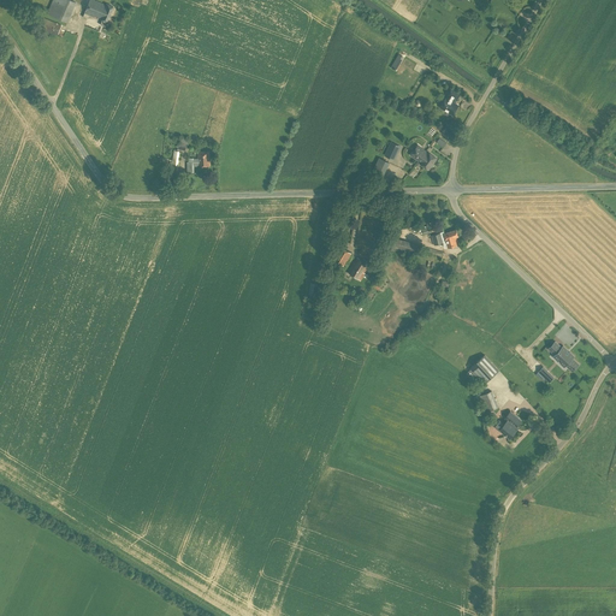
[(67,22),(76,3),(70,0),(52,0),(47,13),(67,22)]
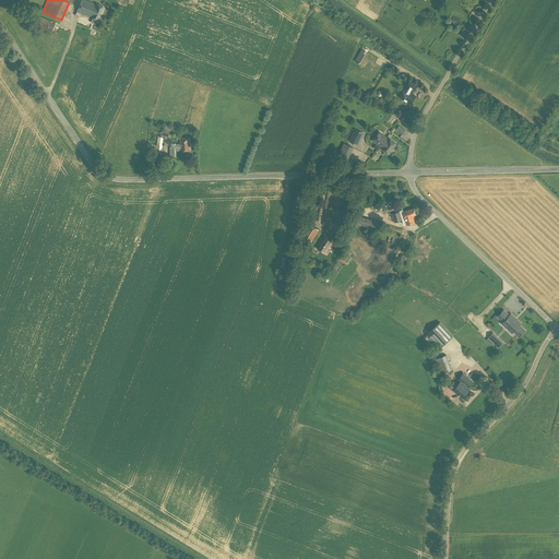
[(95,4),(83,0),(81,0),(75,15),(80,18),(81,13),(93,19),(92,23),(95,24),(103,7),(96,3),(95,4)]
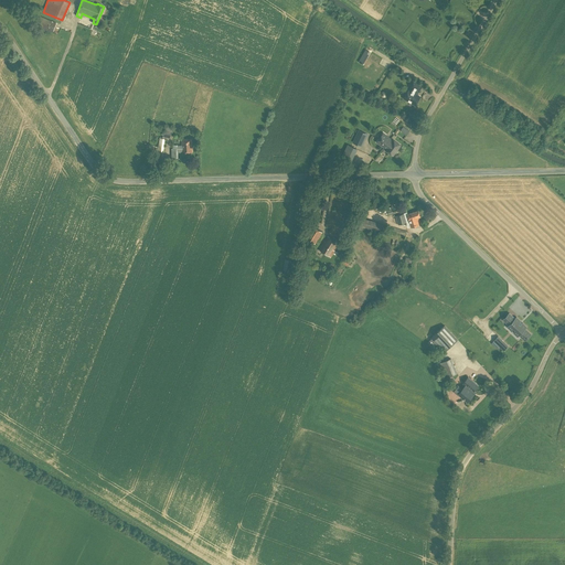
[(80,23),(77,31),(88,35),(92,28),(80,23)]
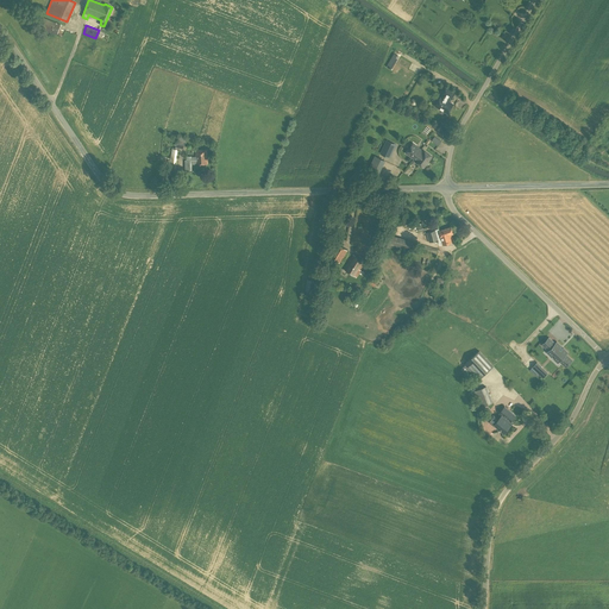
[(451,99),(454,93),(446,87),(443,94),(444,94),(441,98),(440,96),(435,106),(447,113),(453,104),(449,101),(451,99)]
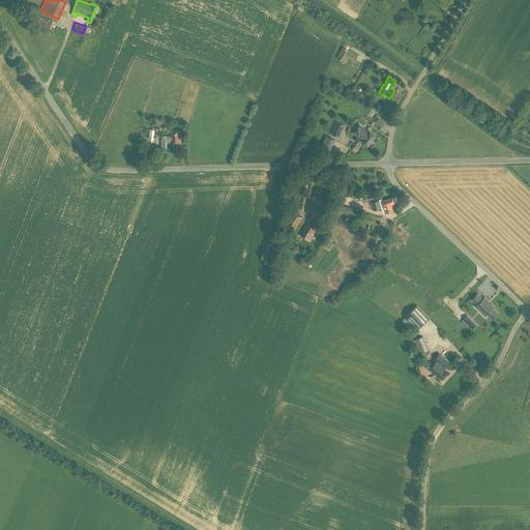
[(340,138),(343,131),(340,130),(343,124),(336,121),(330,134),(340,138)]
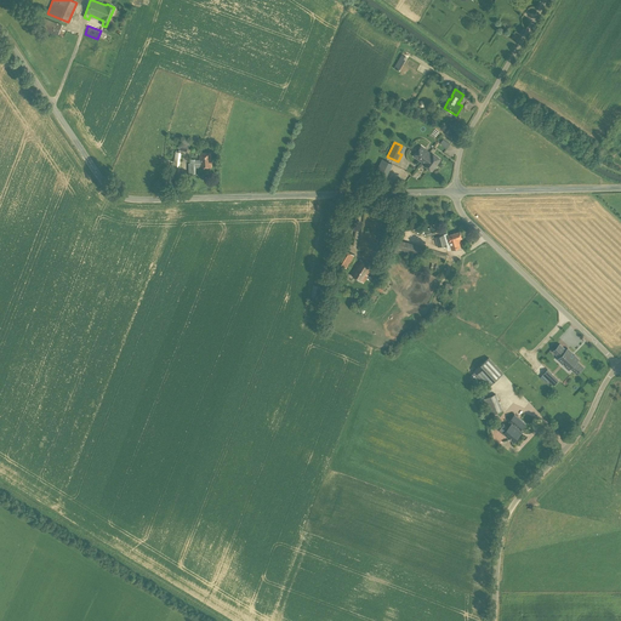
[(425,158),(429,153),(427,152),(421,147),(414,157),(422,163),(423,161),(422,161),(425,158)]
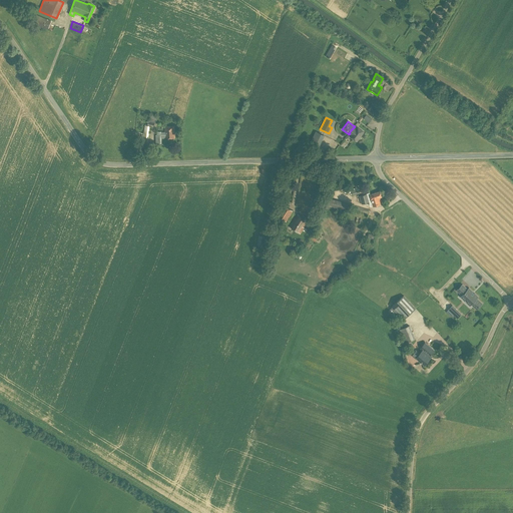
[(142,132),(141,137),(148,138),(150,126),(145,125),(144,133),(142,132)]
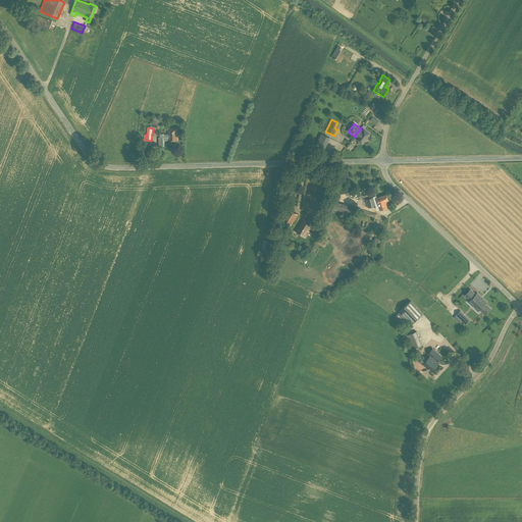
[(362,129),(361,128),(357,133),(355,136),(356,136),(355,137),(356,138),(356,139),(363,144),(370,135),(363,128),(362,129)]
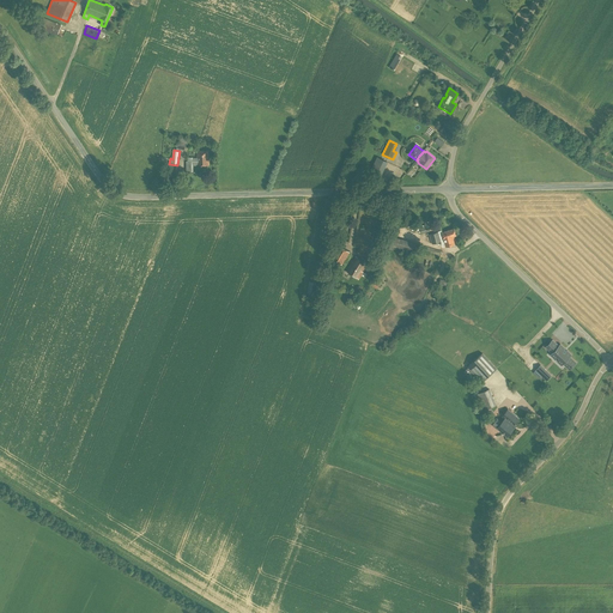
[(208,165),(208,152),(198,152),(198,158),(193,158),(189,158),(189,163),(187,163),(187,171),(193,171),(193,165),(198,165),(208,165)]
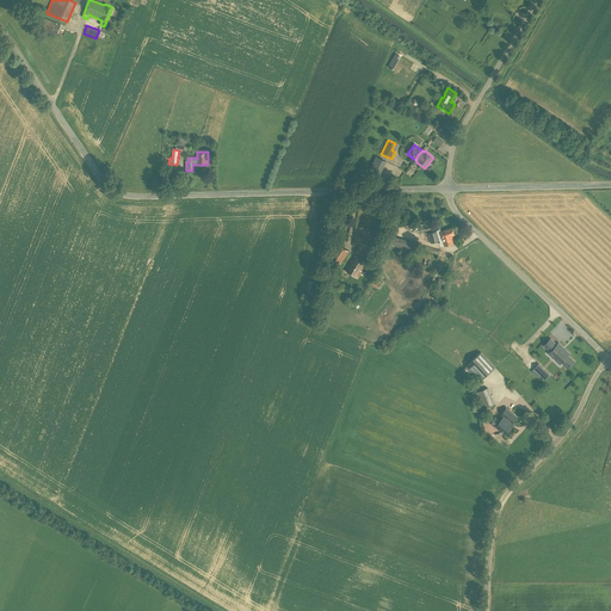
[(440,232),(443,240),(444,246),(450,244),(451,245),(454,245),(454,242),(455,242),(452,235),(454,235),(452,228),(440,232)]
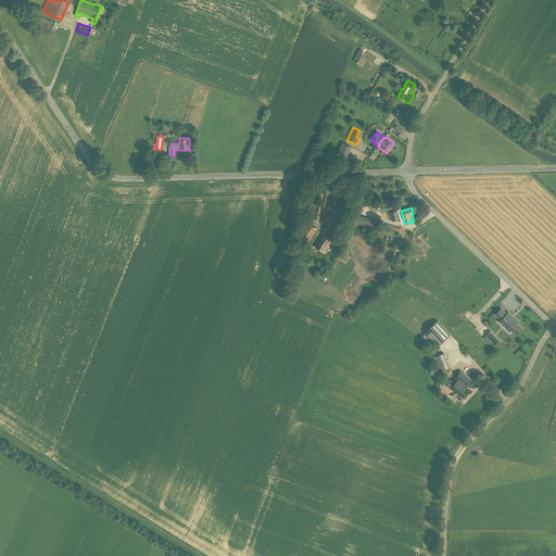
[(403,218),(401,211),(401,210),(389,213),(392,222),(403,218)]
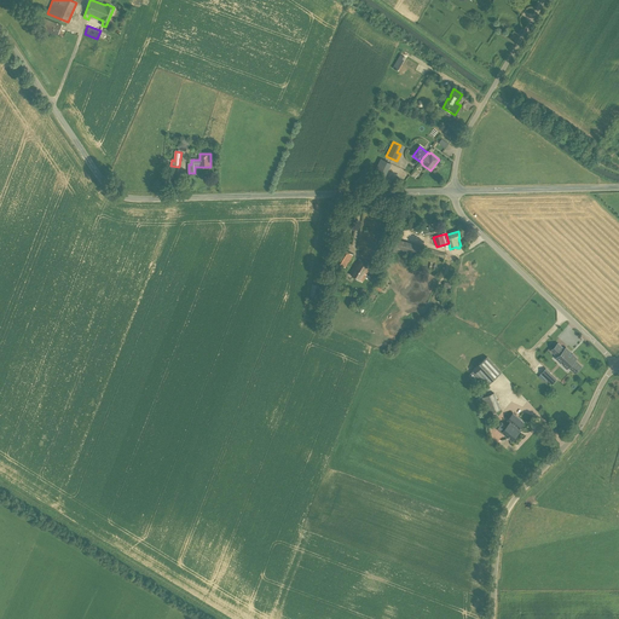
[(346,267),(353,254),(341,248),(334,261),(346,267)]
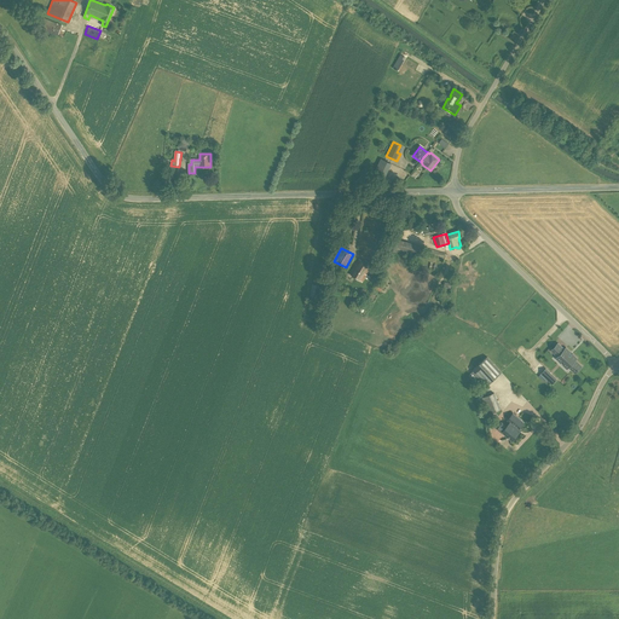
[(363,282),(366,275),(371,266),(359,259),(350,273),(363,282)]
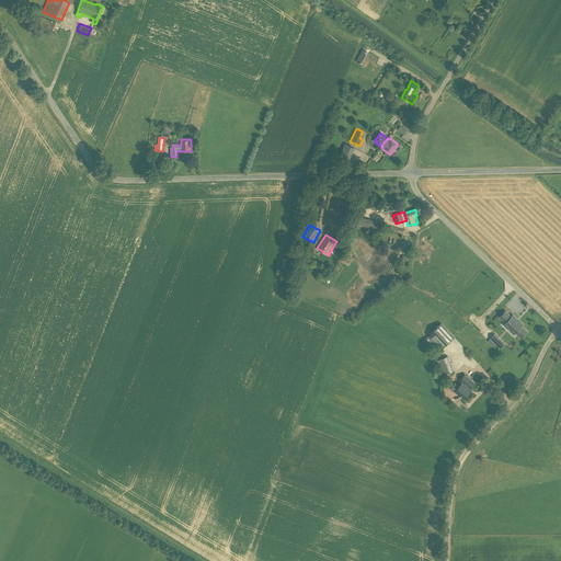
[(503,324),(507,329),(507,328),(510,330),(514,334),(515,333),(521,339),(528,331),(522,327),(524,324),(519,320),(518,321),(516,319),(517,319),(513,315),(512,316),(505,310),(499,318),(504,323),(503,324)]
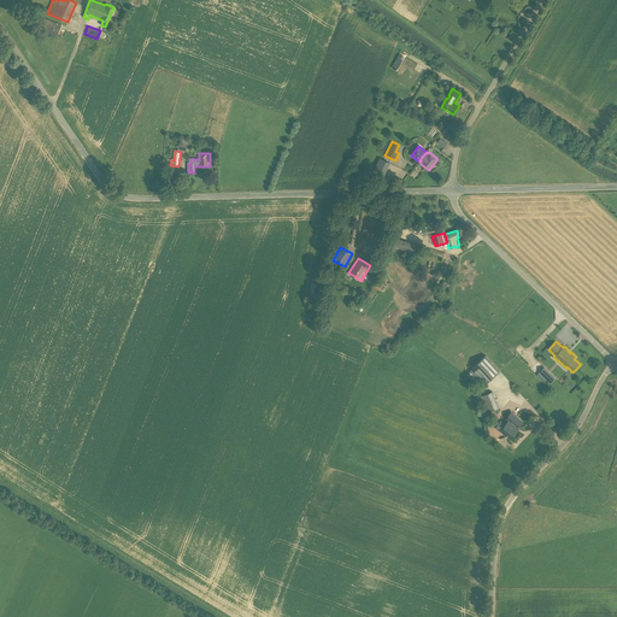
[(486,385),(500,371),(487,356),(471,369),(472,369),(468,372),(474,380),(479,376),(486,385)]
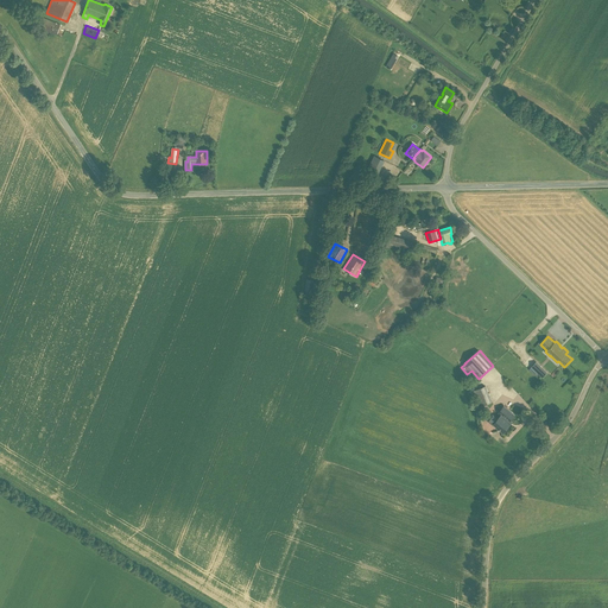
[(537,361),(531,367),(538,374),(544,368),(537,361)]
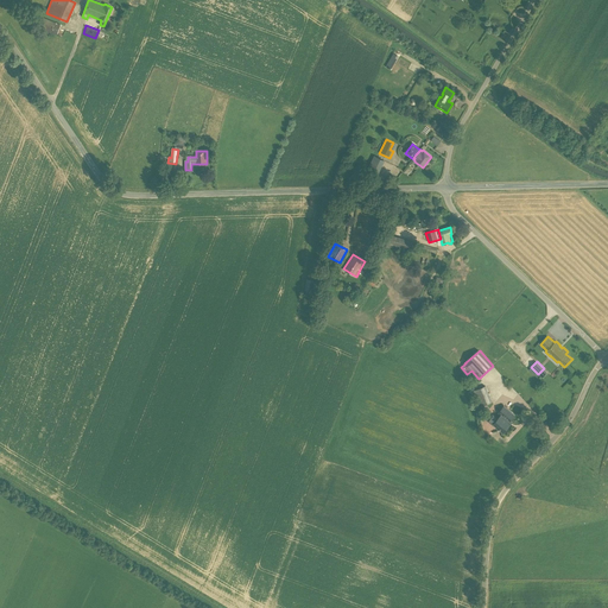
[(551,382),(556,369),(551,368),(546,380),(551,382)]
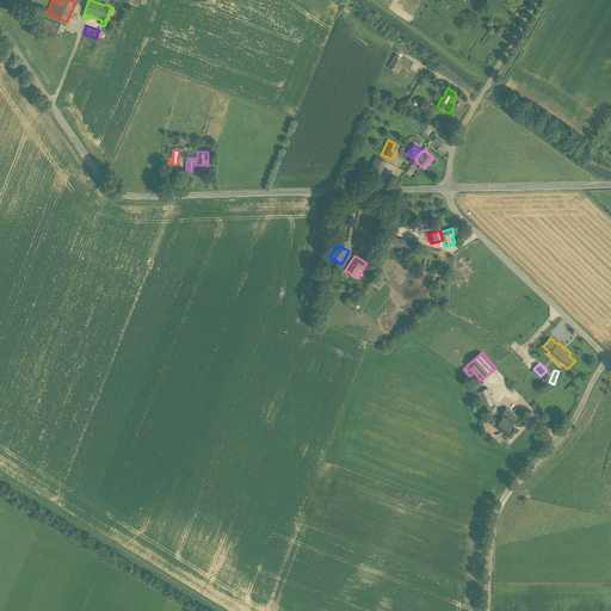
[(580,371),(576,377),(569,372),(565,381),(576,388),(585,374),(580,371)]
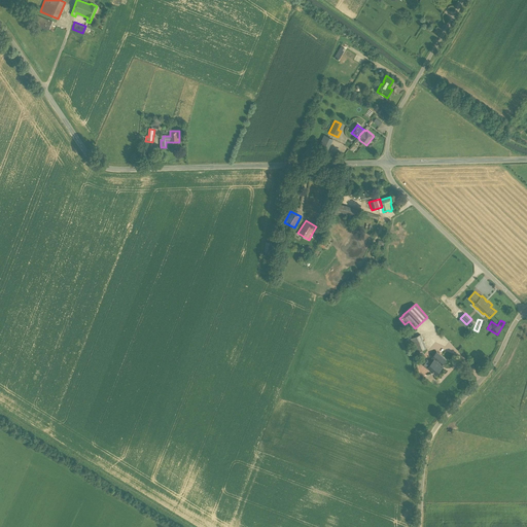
[(416,353),(427,348),(425,344),(414,349),(416,353)]
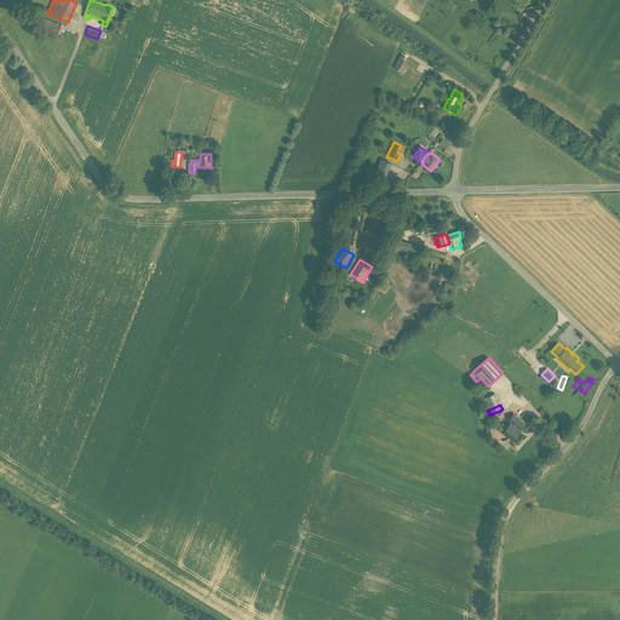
[(517,431),(520,429),(512,423),(509,428),(501,423),(497,429),(503,435),(505,432),(514,440),(520,432),(517,431)]
